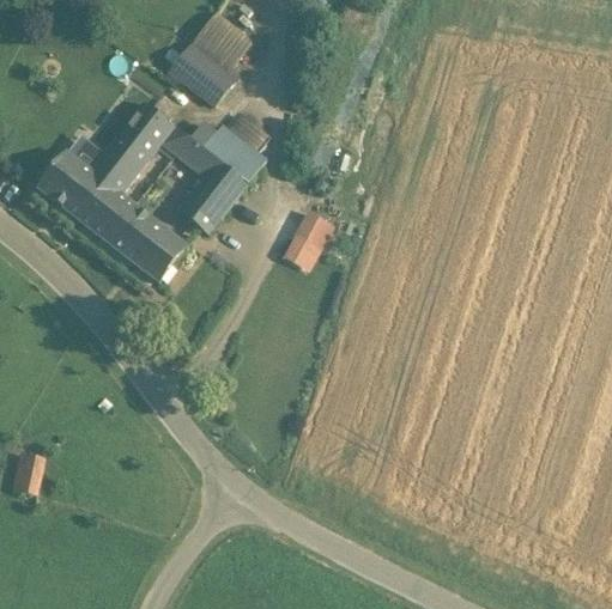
[(216,13),(191,44),(230,74),(254,42),(216,13)]
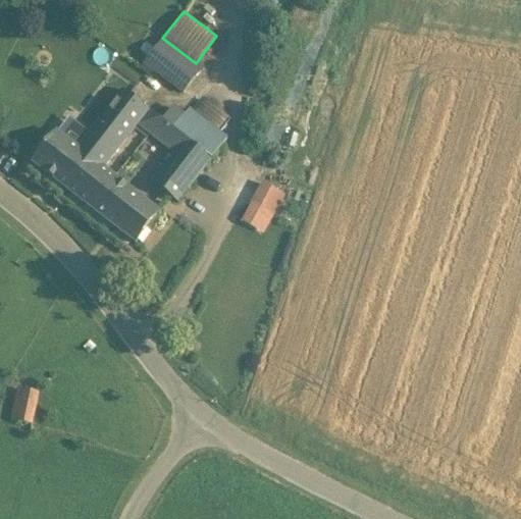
[(162,38),(143,61),(139,66),(151,75),(155,71),(181,92),(201,68),(196,63),(162,38)]
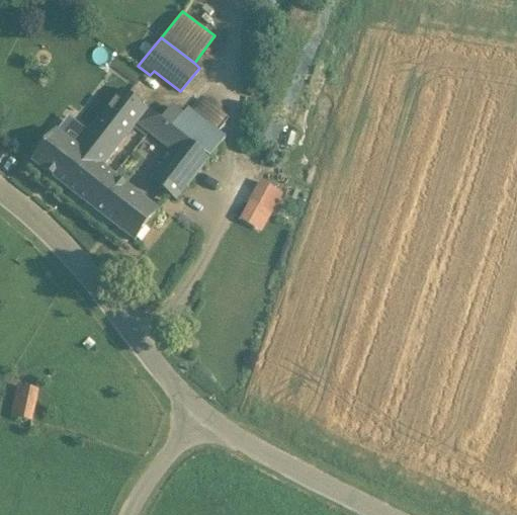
[(144,127),(154,112),(120,87),(94,120),(77,144),(57,127),(32,160),(90,205),(113,174),(114,173),(105,166),(126,137),(137,123),(144,127)]
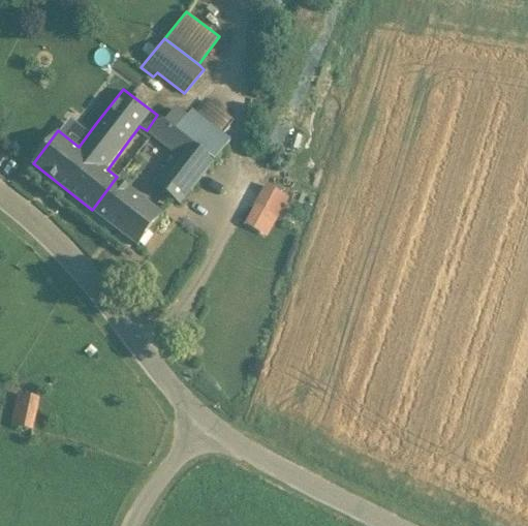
[(164,120),(157,115),(147,130),(176,154),(164,167),(154,183),(174,197),(181,204),(229,137),(191,107),(185,115),(179,110),(175,106),(164,120)]
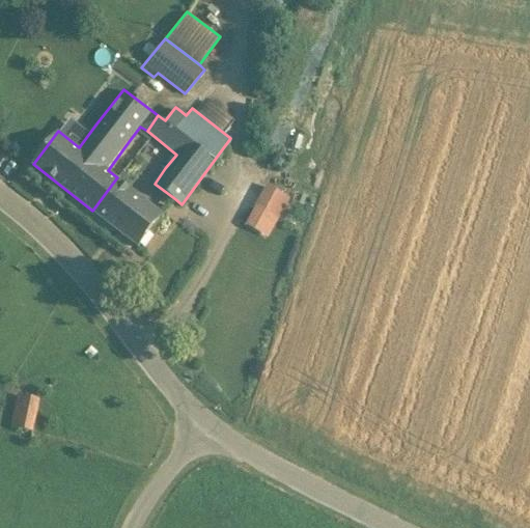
[(276,162),(281,165),(286,156),(282,153),(276,162)]
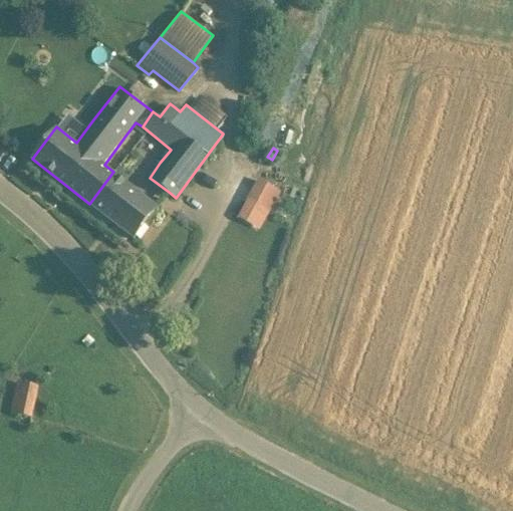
[(159,205),(113,172),(112,173),(89,204),(134,238),(159,205)]
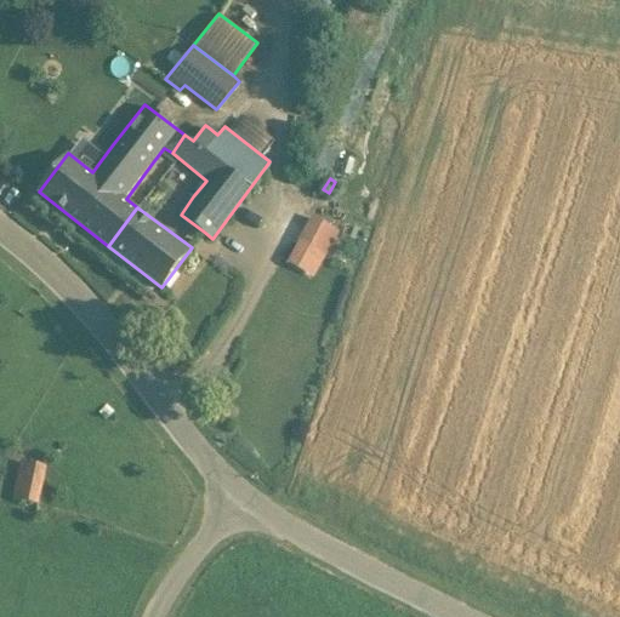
[(326,253),(341,228),(312,212),(299,238),(326,253)]
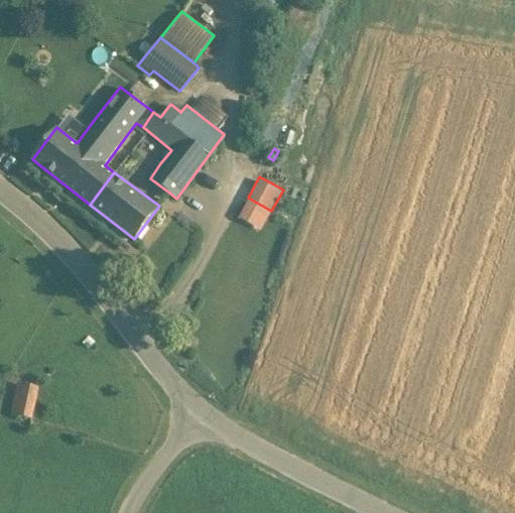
[(11,413),(30,417),(36,388),(17,384),(11,413)]
